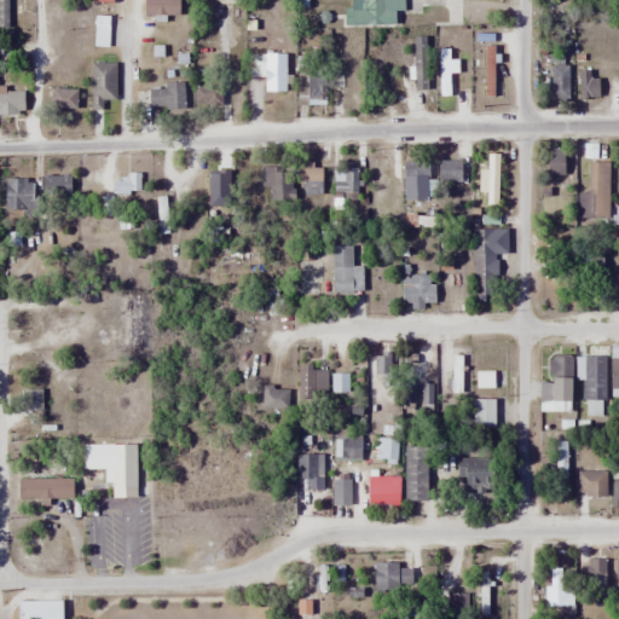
[(142,0),(143,16),(178,16),(178,0),(142,0)]
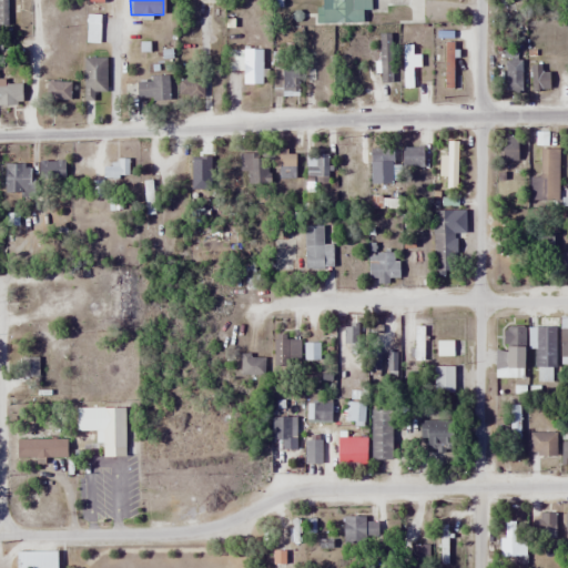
[(361,22),(361,9),(371,9),(371,0),(323,0),(324,8),(333,8),(333,22),(361,22)]
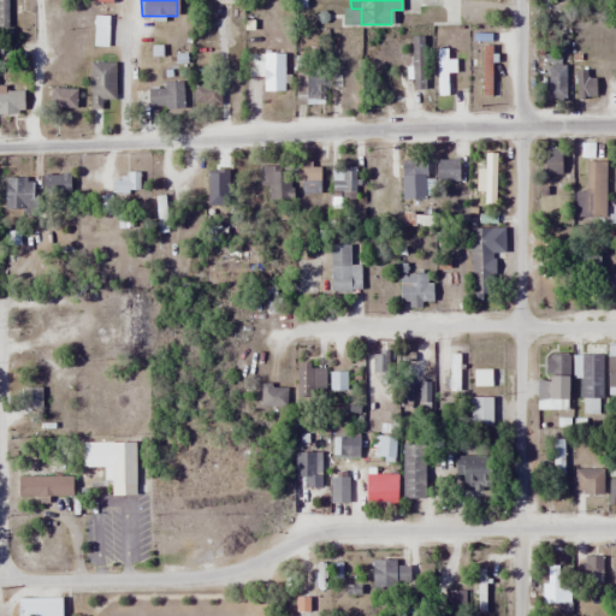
[(107,46),(107,16),(94,16),(94,46),(107,46)]
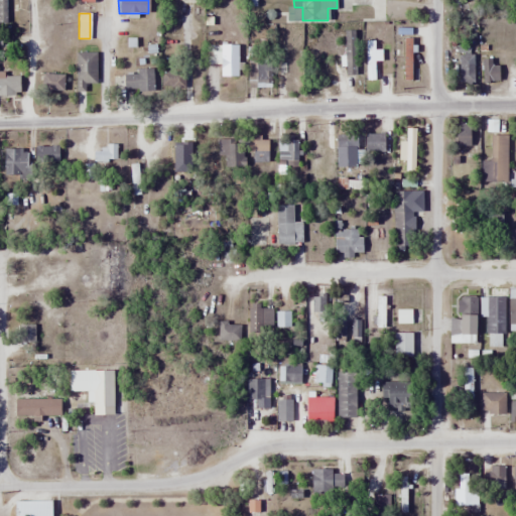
[(355,30),(344,30),(344,74),(355,74),(355,30)]
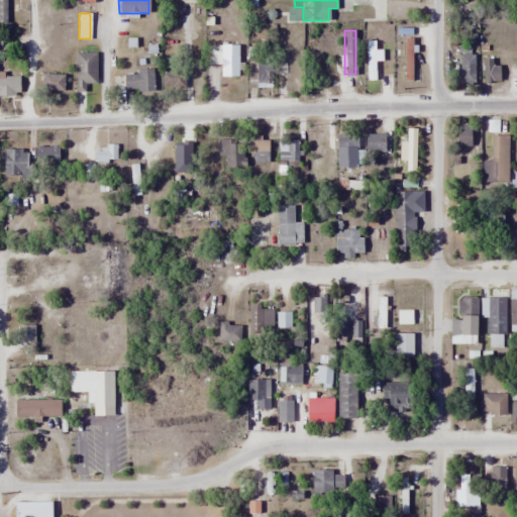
[(270,87),(270,43),(248,43),(248,87),(270,87)]
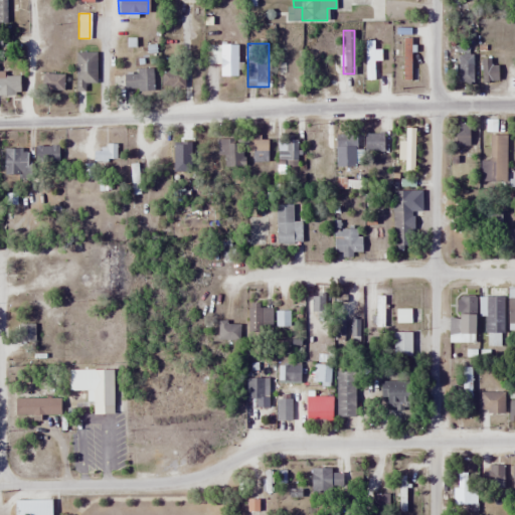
[(284,45),(284,80),(299,80),(299,45),(284,45)]
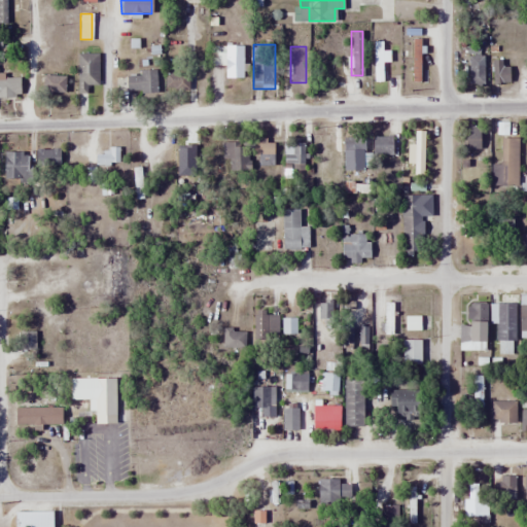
[(374,79),(382,79),(382,49),(374,49),(374,79)]
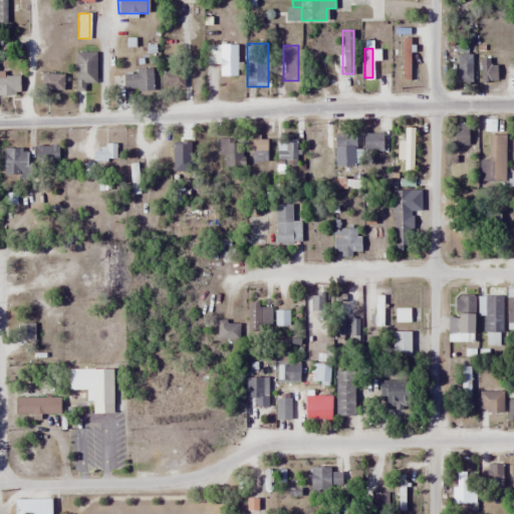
[(95,51),(75,51),(75,89),(84,89),(84,82),(95,82),(95,51)]
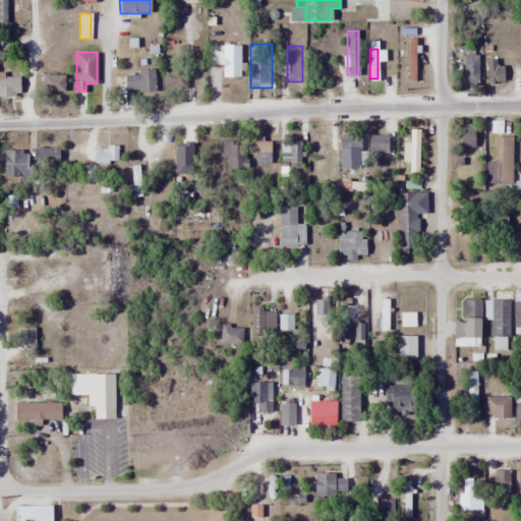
[(228,75),(238,75),(238,64),(228,64),(228,75)]
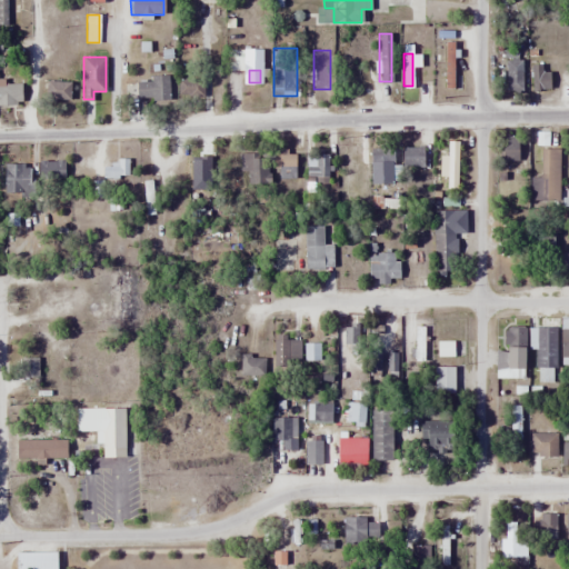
[(169,99),(169,77),(136,77),(136,99),(169,99)]
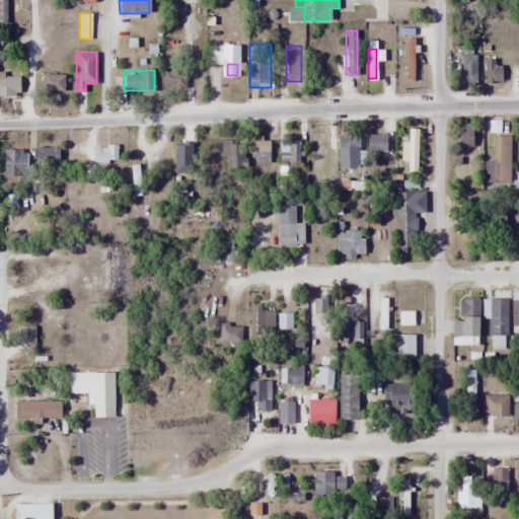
[(161,70),(161,89),(186,89),(186,70),(161,70)]
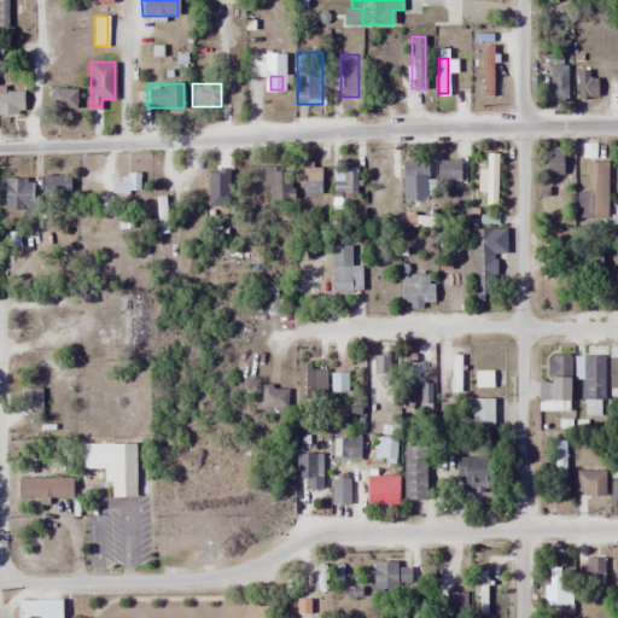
[(0,114),(22,114),(22,88),(0,87),(0,114)]
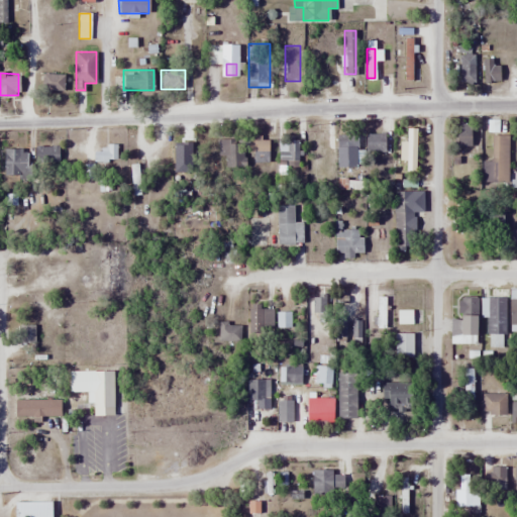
[(40,90),(63,90),(63,73),(40,73),(40,90)]
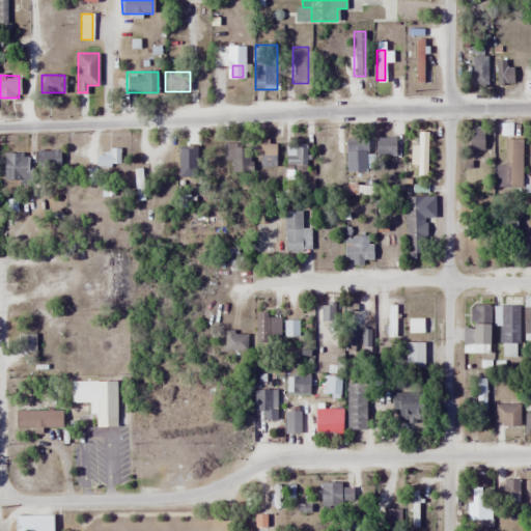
[(482,126),(465,126),(465,150),(482,150),(482,126)]
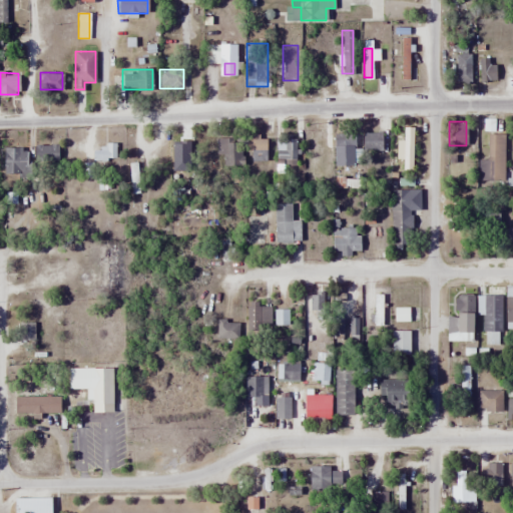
[(396,169),(413,169),(413,126),(403,126),(403,140),(396,140),(396,169)]
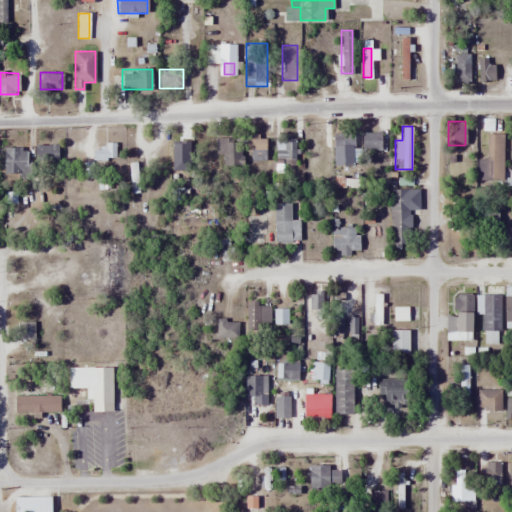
[(322,145),(322,129),(308,129),(308,145),(322,145)]
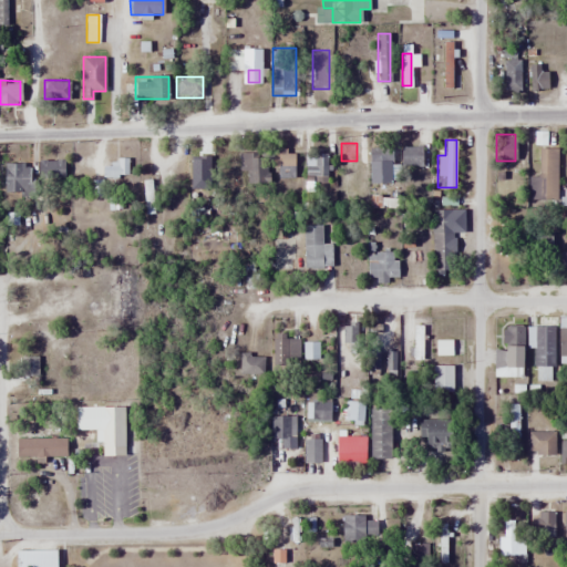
[(391,162),(391,146),(369,146),(369,162),(391,162)]
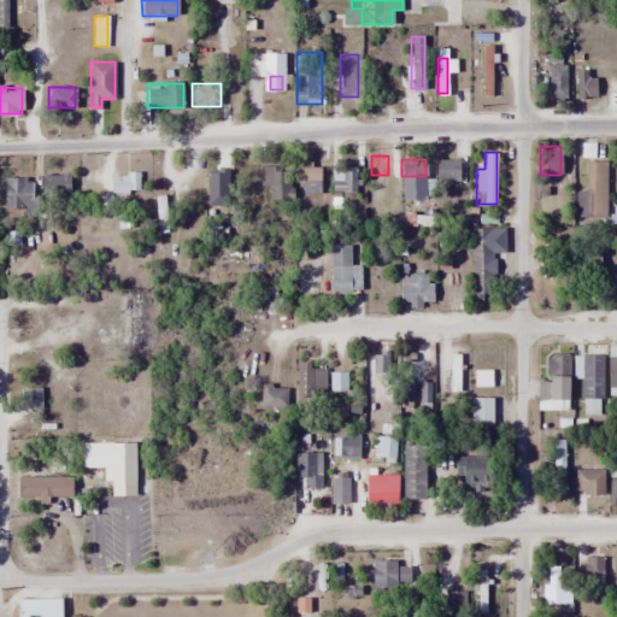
[(434,159),(435,180),(459,180),(458,159),(434,159)]
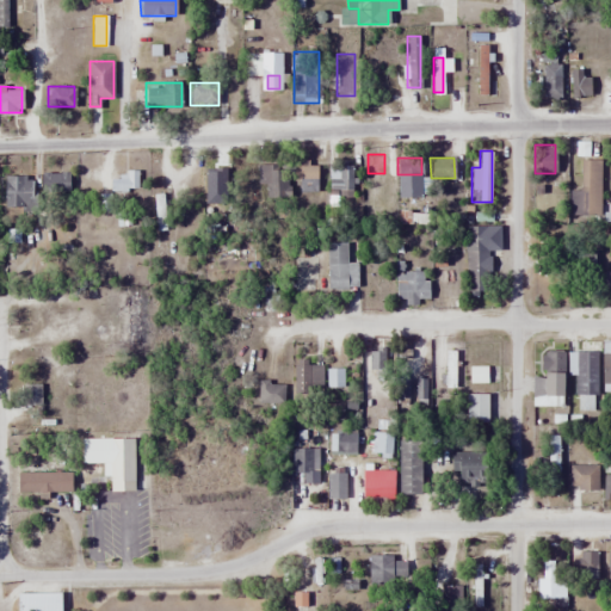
[(580,190),(568,190),(568,216),(599,216),(599,159),(580,159),(580,190)]
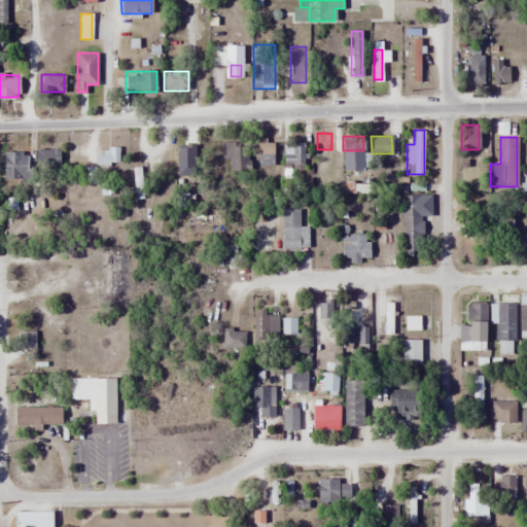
[(304,164),(304,138),(283,138),(283,164),(304,164)]
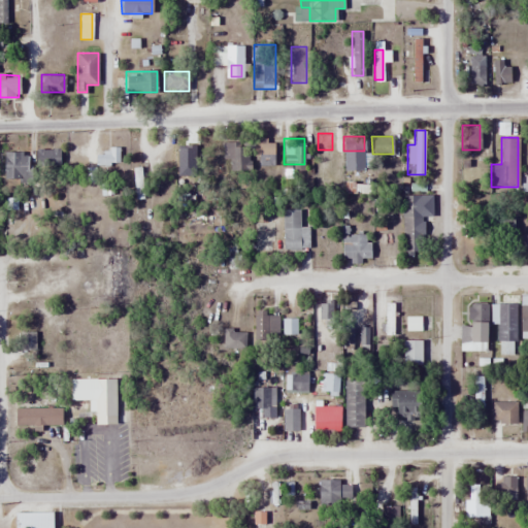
[(275,165),(275,140),(254,140),(254,165),(275,165)]
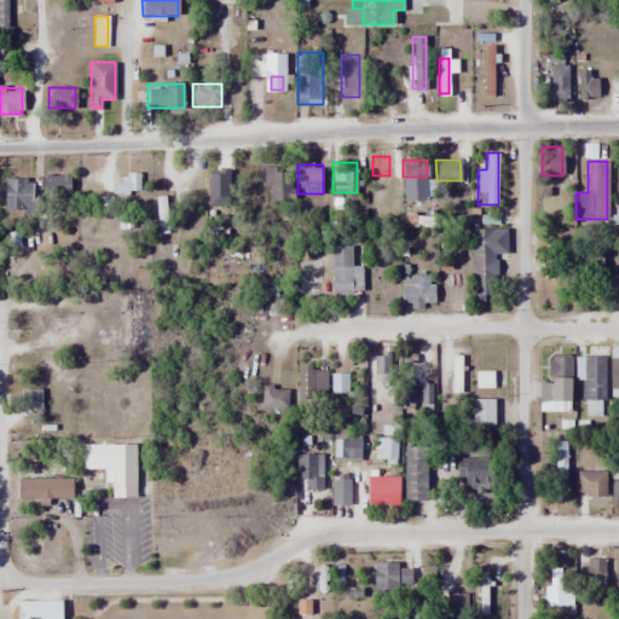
[(260,185),(267,185),(267,198),(289,198),(289,166),(260,166),(260,185)]
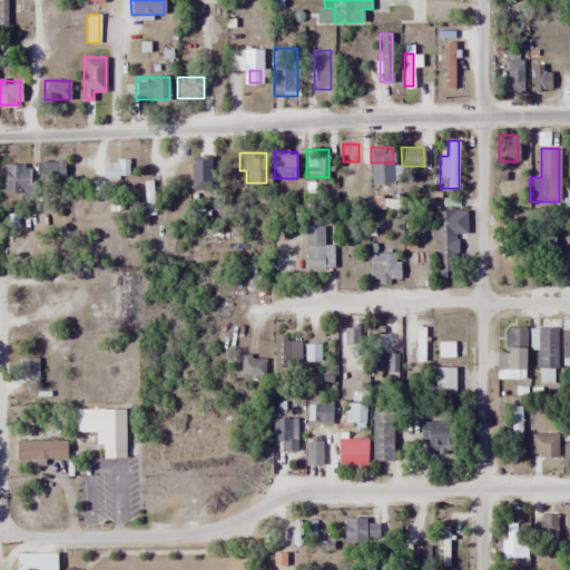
[(65,160),(38,160),(38,183),(65,183),(65,160)]
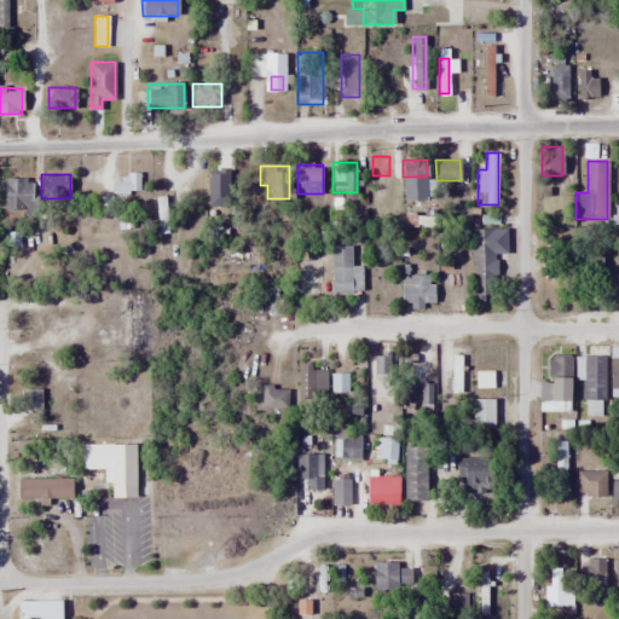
[(138,191),(138,177),(114,177),(114,191),(138,191)]
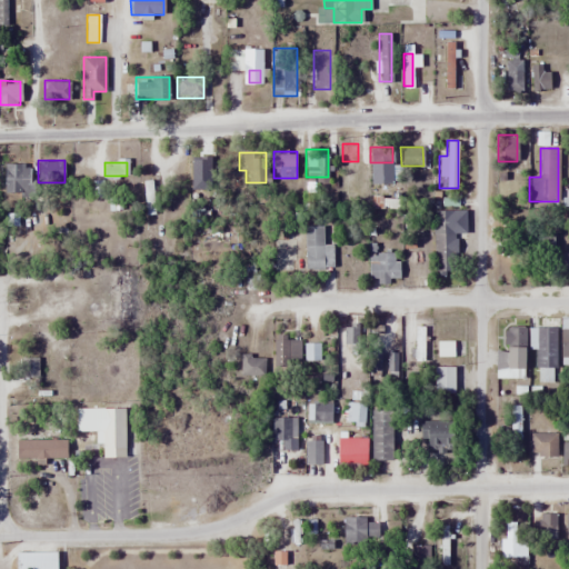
[(29,193),(29,163),(3,163),(3,193),(29,193)]
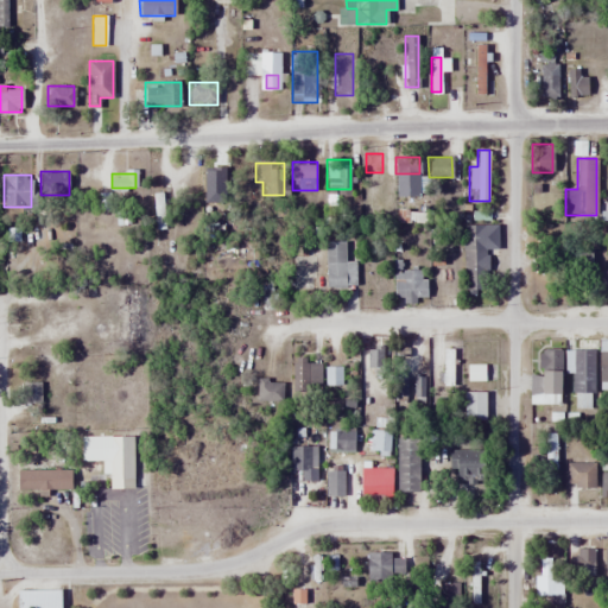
[(463,225),(463,295),(487,295),(487,225),(463,225)]
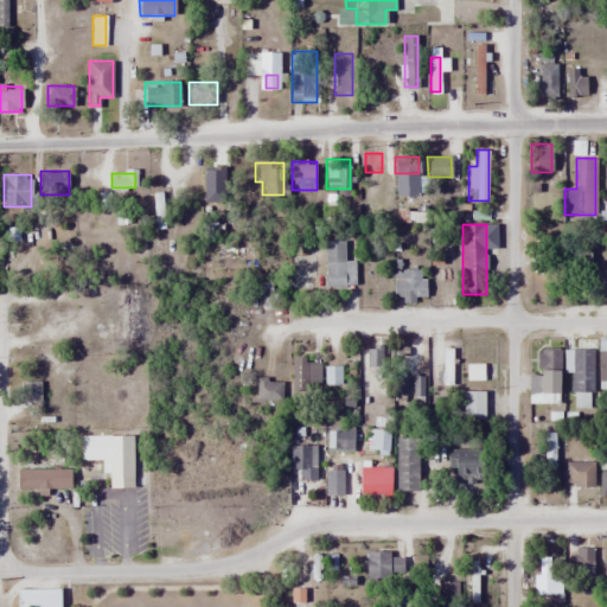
[(325,286),(355,286),(355,261),(345,261),(345,241),(325,241),(325,286)]
